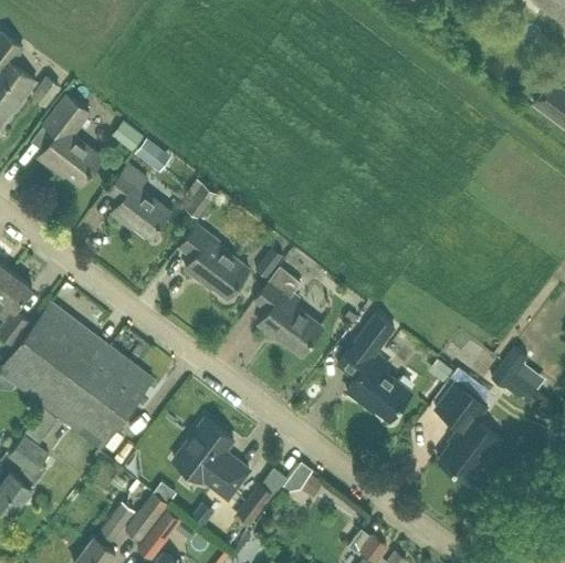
[(564,0),(532,0),(564,23),(564,0)]
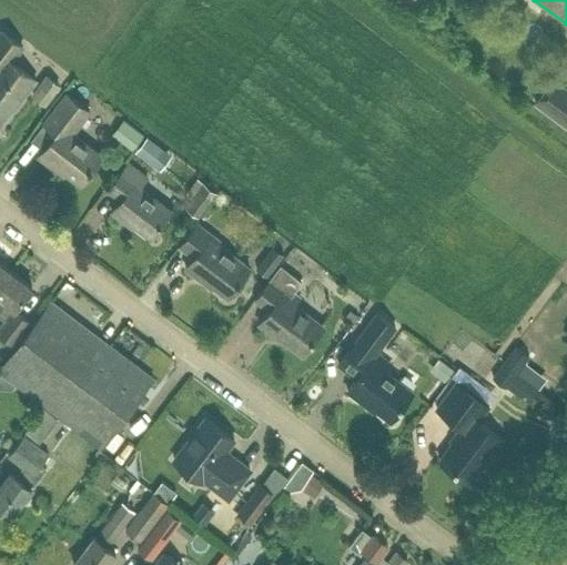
[(432,30),(447,26),(443,14),(427,20),(432,30)]
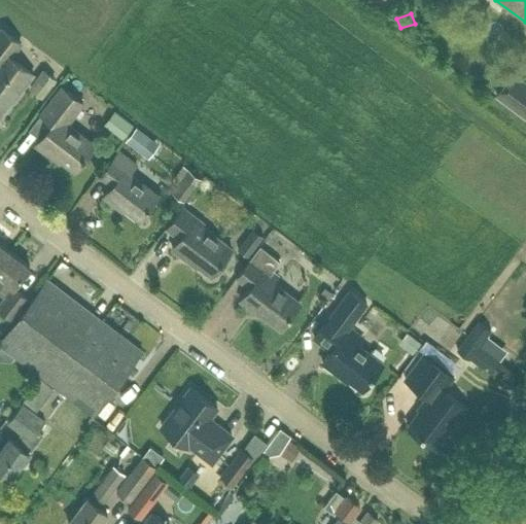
[(20,93),(32,76),(10,61),(22,46),(1,31),(0,33),(0,115),(19,92),(20,93)]
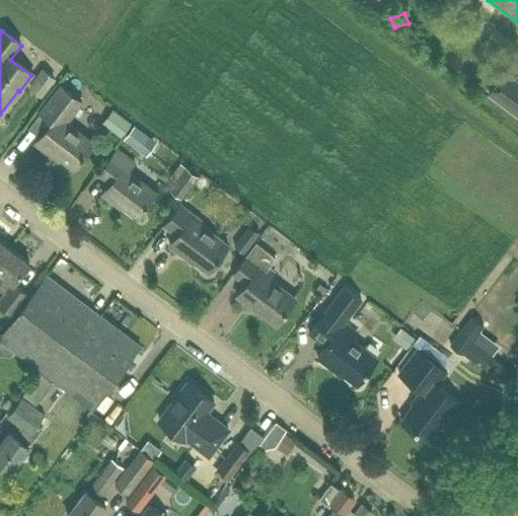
[(43,99),(57,80),(44,69),(29,88),(43,99)]
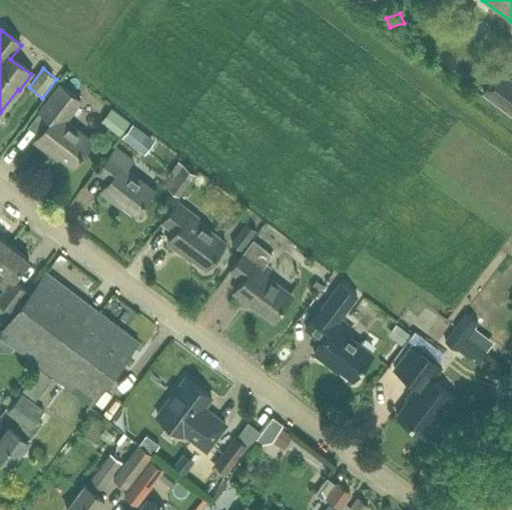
[(511,79),(500,71),(483,94),(511,116),(511,79)]
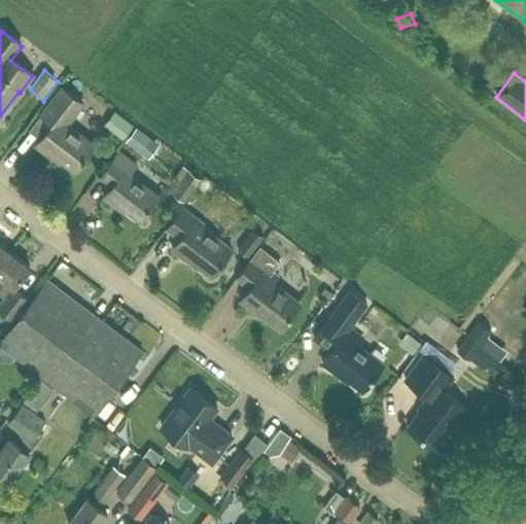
[(74,173),(95,146),(67,126),(82,105),(62,89),(40,116),(53,125),(35,147),(53,160),(55,158),(74,173)]
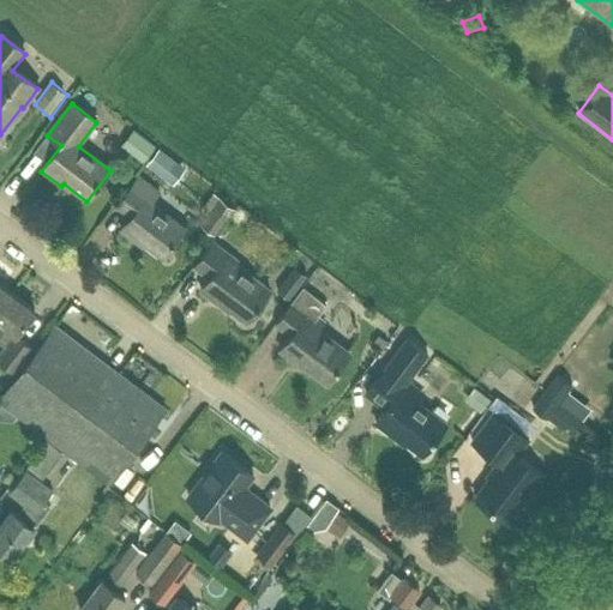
[(122,148),(144,164),(156,148),(134,131),(122,148)]
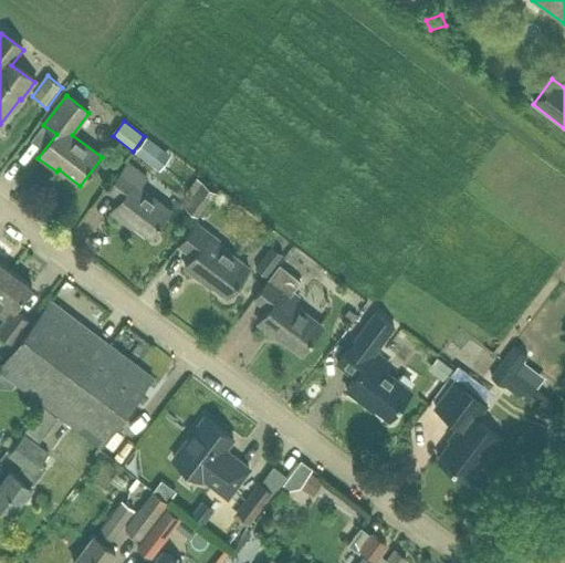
[(150,238),(170,211),(140,189),(147,180),(128,167),(110,193),(119,200),(111,212),(125,223),(127,220),(150,238)]
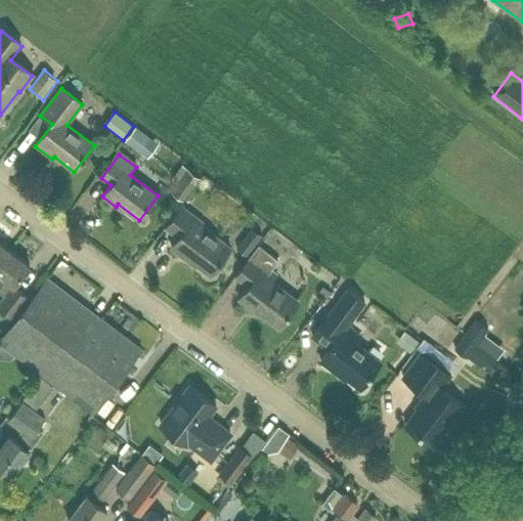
[(182,203),(199,179),(182,168),(172,180),(176,184),(170,193),(182,203)]
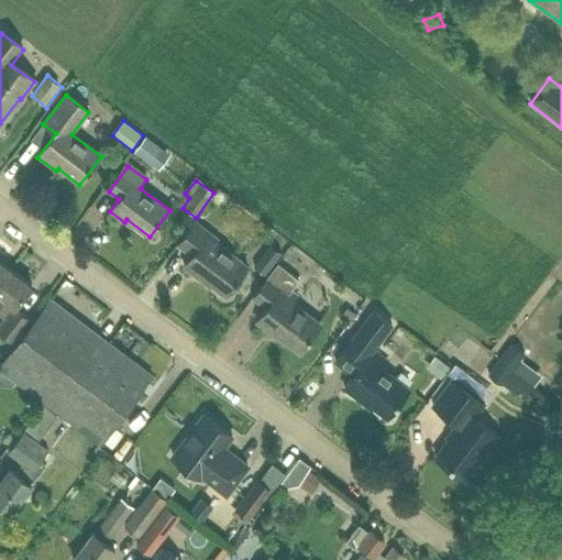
[(226,297),(248,268),(217,245),(219,242),(195,223),(177,246),(191,257),(184,267),(200,281),(201,280),(226,297)]
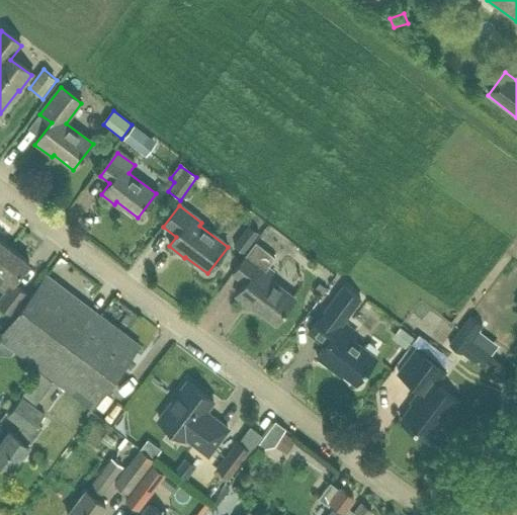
[(258,234),(248,227),(234,246),(244,254),(258,234)]
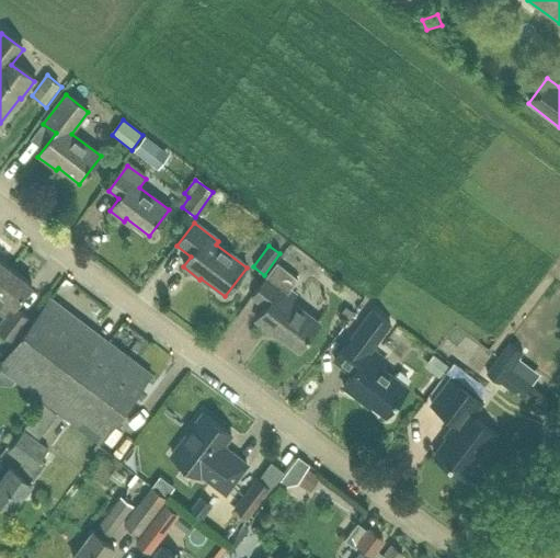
[(0,282),(10,269),(0,261),(0,282)]
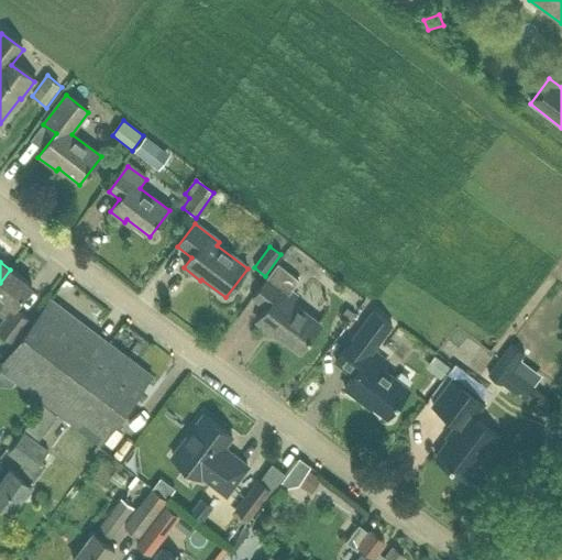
[(298,352),(319,325),(294,305),(300,297),(291,291),(299,282),(278,265),(252,300),(265,310),(256,322),(274,336),(275,335),(298,352)]
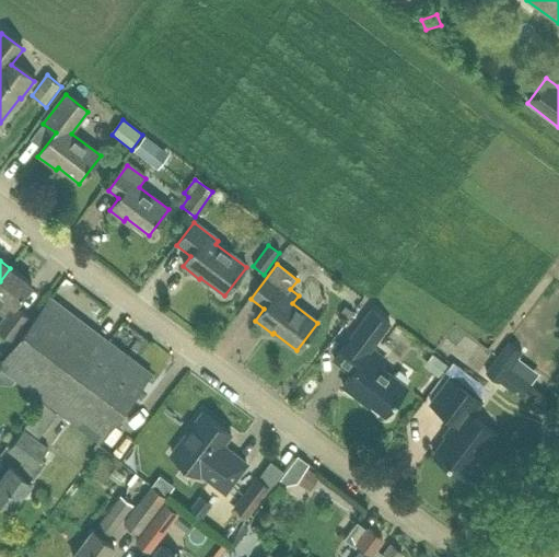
[(32,285),(10,268),(0,281),(0,312),(7,317),(0,325),(0,331),(13,340),(30,317),(15,306),(32,285)]
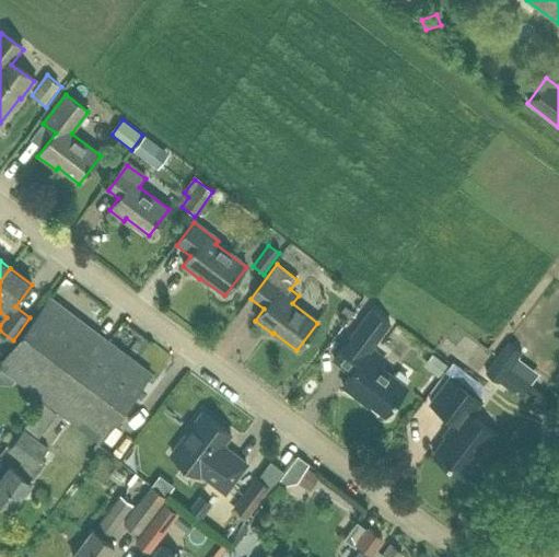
[(0,369),(49,406),(101,338),(50,299),(6,358),(0,364),(0,369)]
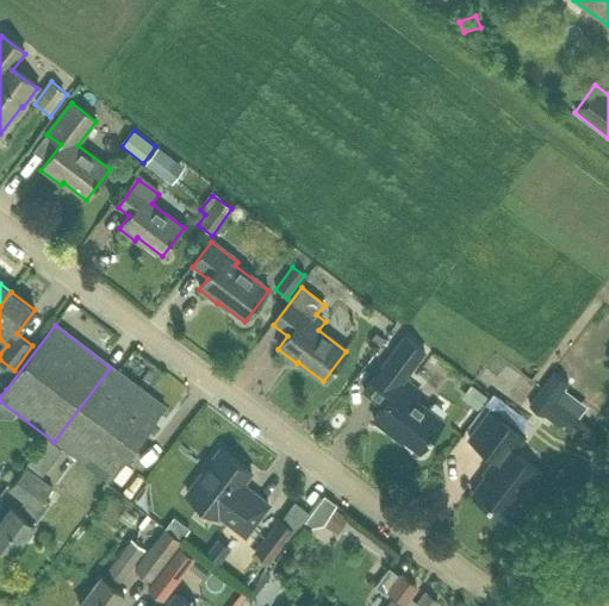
[(380,347),(381,347),(386,341),(385,341),(377,335),(372,341),(380,347)]
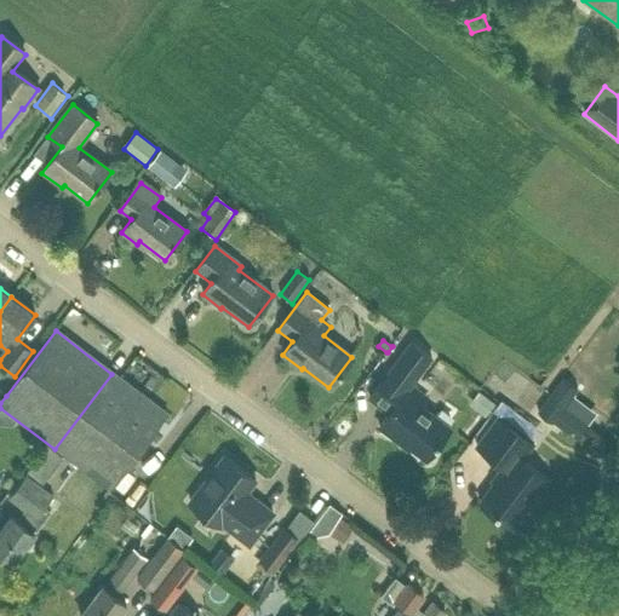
[(427,460),(450,429),(420,407),(425,399),(411,389),(433,360),(412,343),(368,399),(388,415),(378,429),(400,443),(401,442),(427,460)]
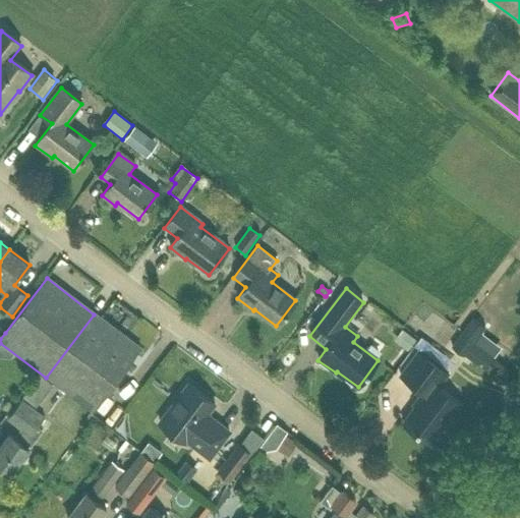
[(193,327),(201,331),(210,313),(201,309),(193,327)]
